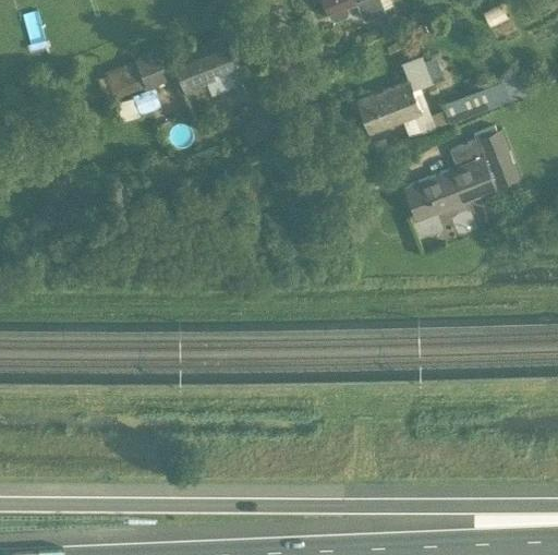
[(319,0),(327,17),(328,17),(329,22),(334,23),(344,20),(347,15),(344,11),(356,5),(363,23),(384,14),(377,0),(319,0)]
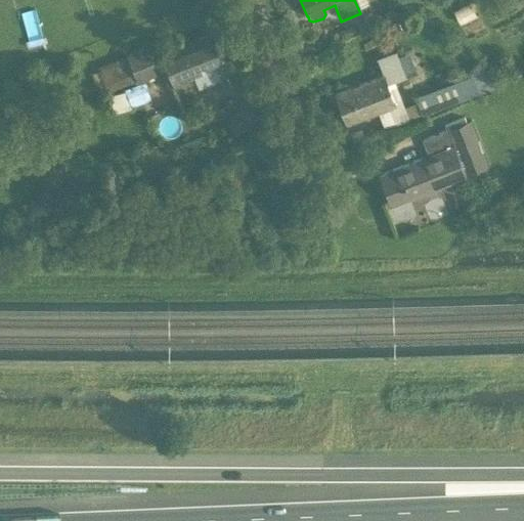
[(372,12),(355,18),(362,35),(378,28),(372,12)]
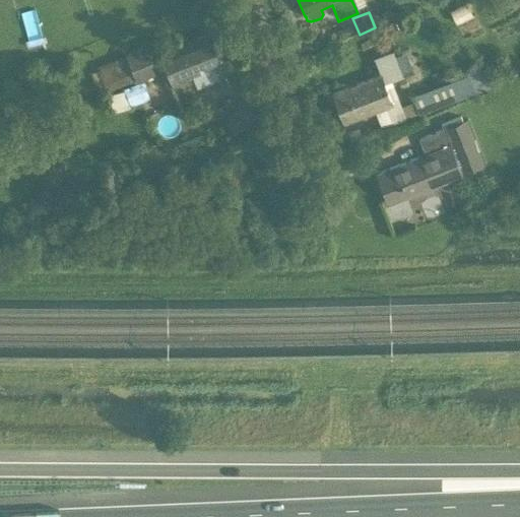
[(226,78),(222,68),(224,67),(211,36),(163,55),(158,43),(124,57),(124,58),(95,69),(106,94),(135,82),(135,85),(167,73),(172,87),(192,80),(196,90),(226,78)]
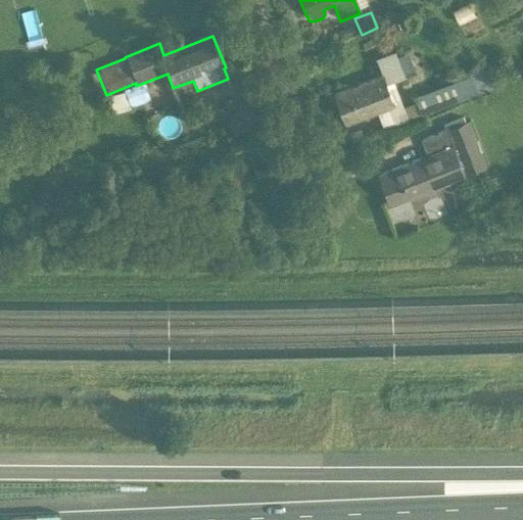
[(383,130),(409,121),(394,82),(417,74),(417,72),(424,68),(419,53),(410,57),(409,55),(379,67),(383,78),(334,96),(345,127),(378,114),(383,130)]
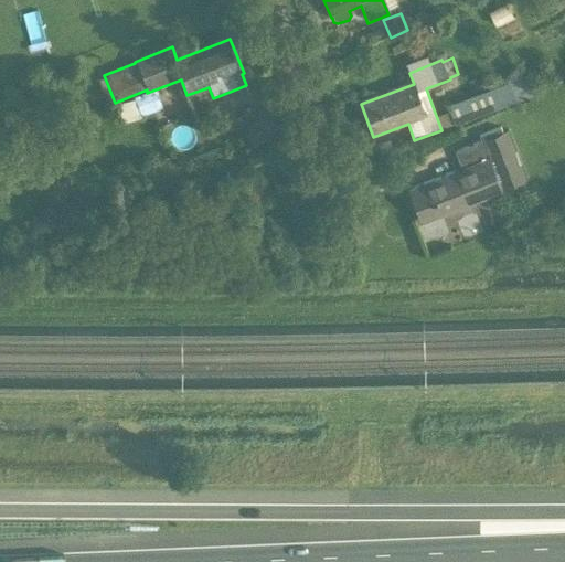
[(492,89),(447,107),(455,127),(500,109),(492,89)]
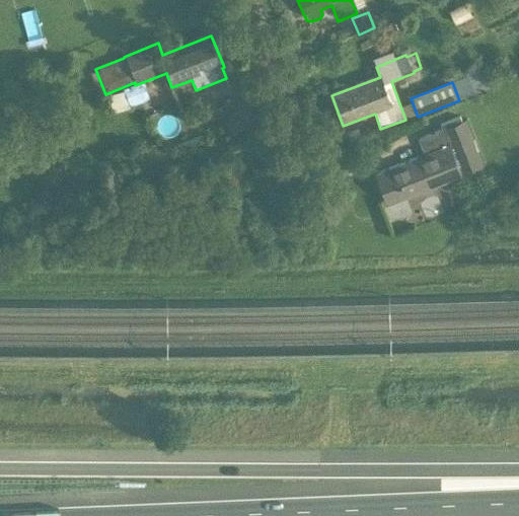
[(418,142),(423,157),(375,175),(387,207),(460,178),(460,176),(462,176),(485,167),(465,117),(440,127),(442,132),(418,142)]
